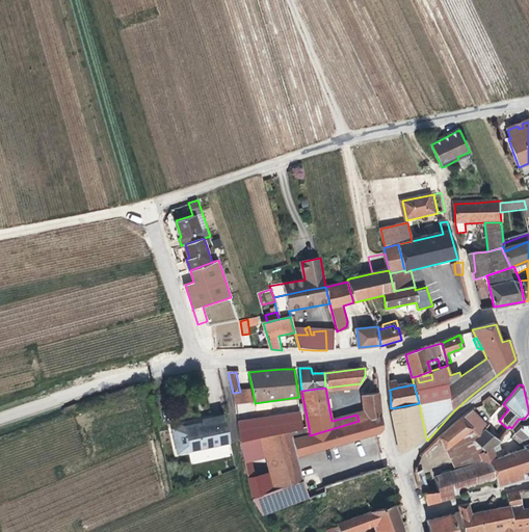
[(240,392),(242,405),(255,403),(253,391),(240,392)]
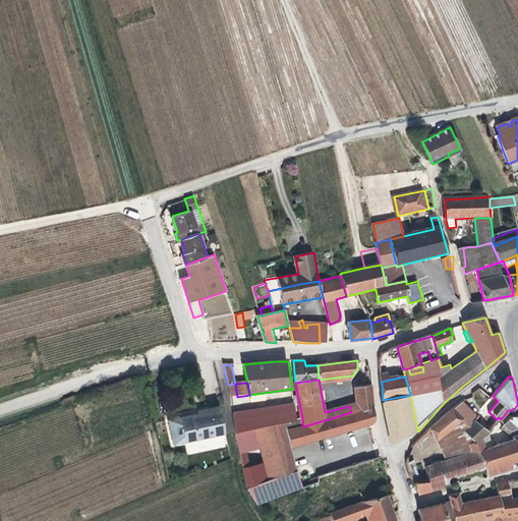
[(228,385),(230,398),(237,397),(235,384),(228,385)]
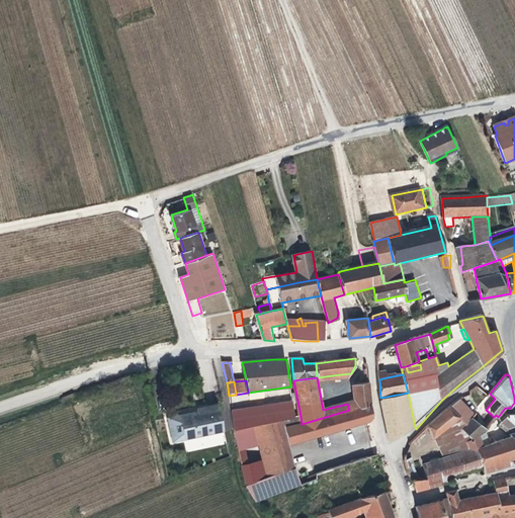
[(355,408),(371,404),(369,381),(354,385),(355,402),(355,408)]
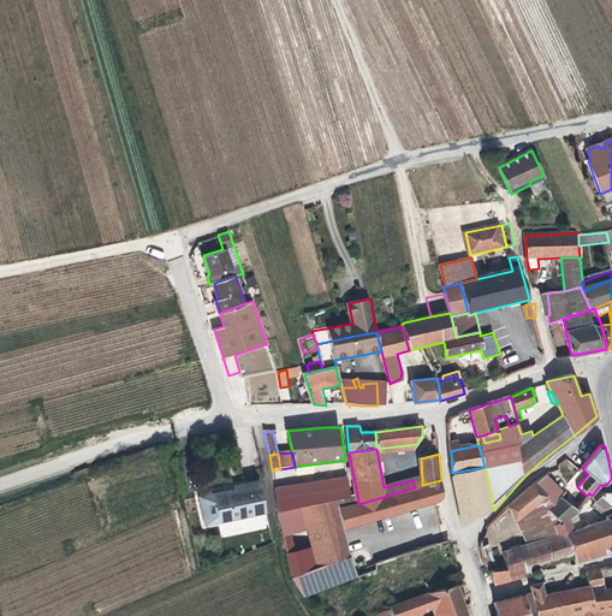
[(272,471),(279,511),(303,507),(350,497),(345,460),(295,467),(280,469),(272,471)]
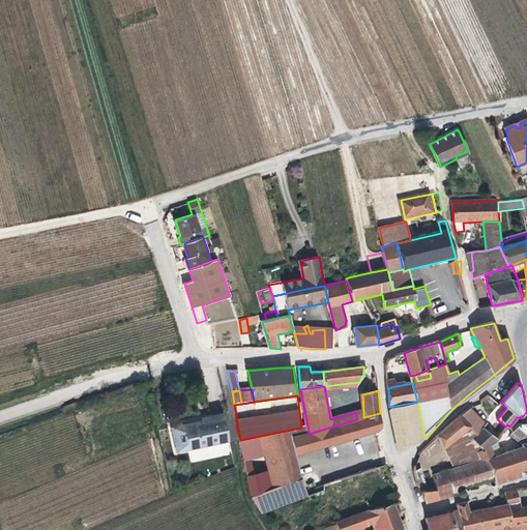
[(399,455),(411,446),(425,437),(417,402),(389,407),(389,410),(399,455)]
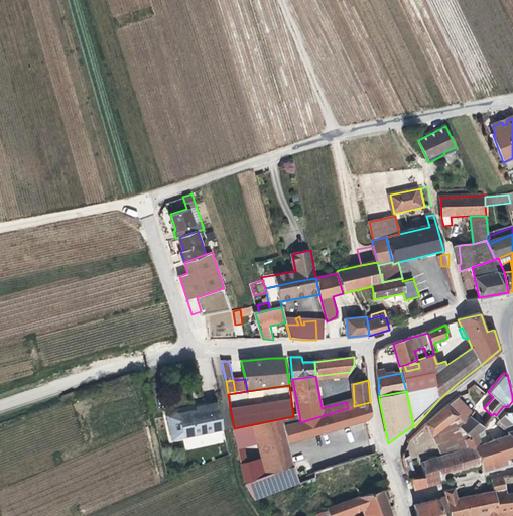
[(449,406),(458,416),(466,408),(472,414),(473,413),(460,397),(449,406)]
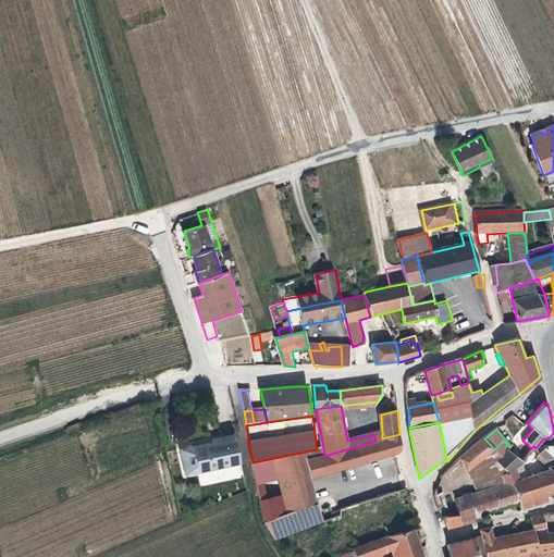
[(376,441),(382,438),(382,432),(373,434),(376,441)]
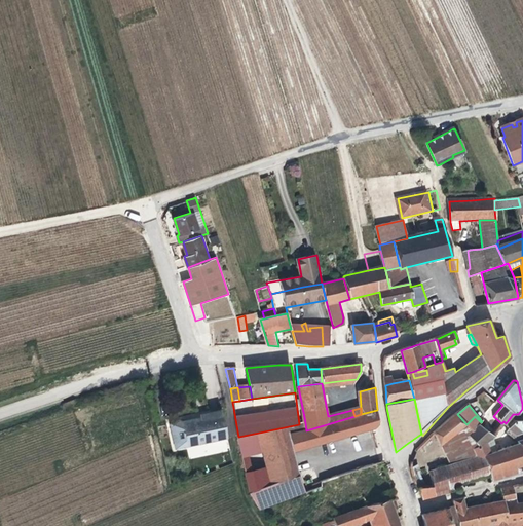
[(374,428),(379,425),(377,410),(361,414),(355,416),(306,430),(305,422),(299,424),(259,433),(262,446),(291,440),(295,460),(286,462),(290,479),(320,467),(318,460),(312,446),(374,428)]
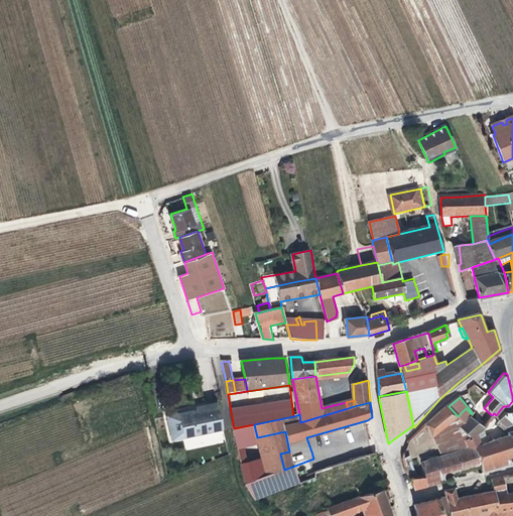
[(206,409),(177,416),(183,440),(223,429),(216,403),(206,406),(206,409)]
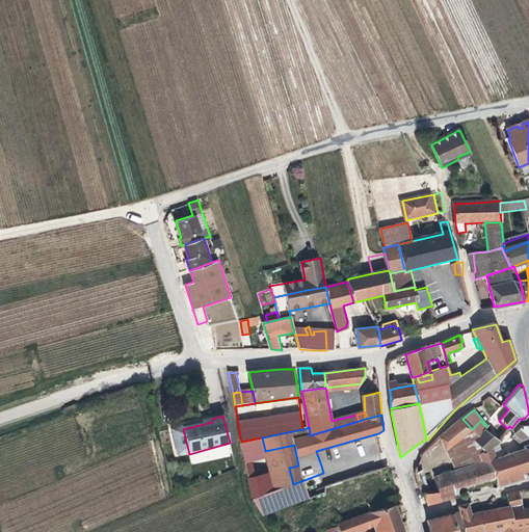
[(447,451),(472,429),(463,419),(442,439),(447,451)]
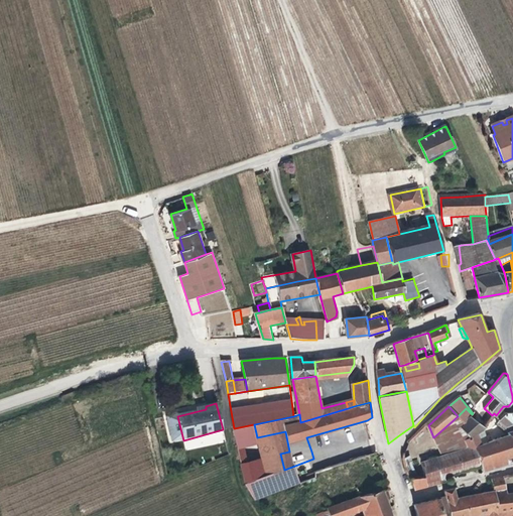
[(458,416),(465,424),(471,416),(472,414),(466,408),(458,416)]
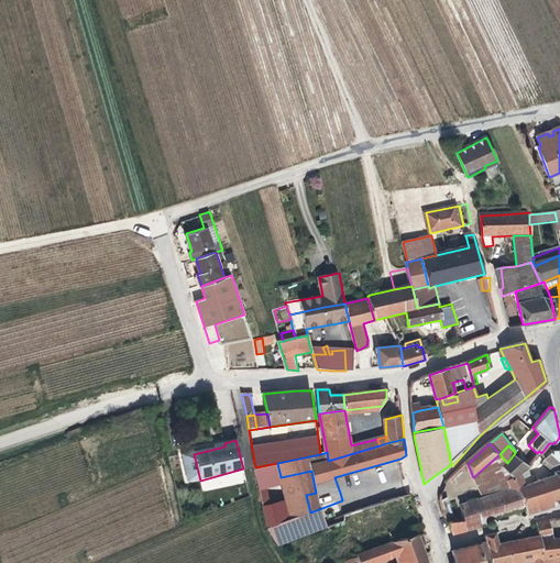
[(553,464),(559,461),(559,451),(550,452),(546,457),(549,462),(551,461),(553,464)]
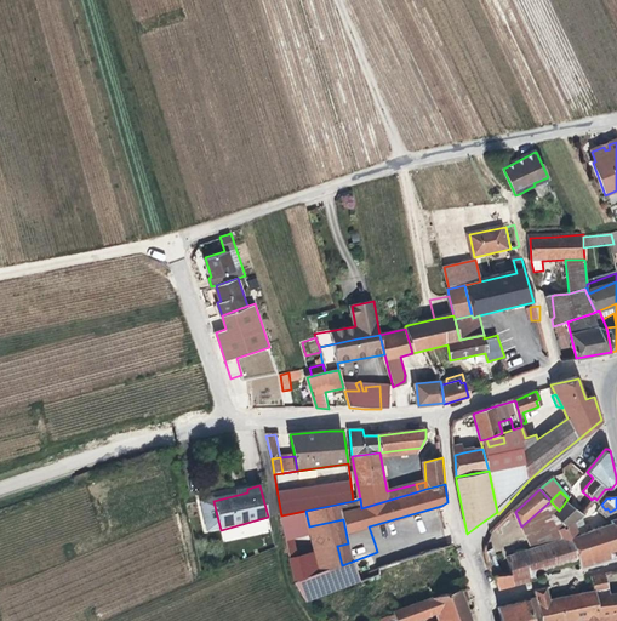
[(581,568),(611,558),(609,550),(616,546),(616,536),(611,524),(587,531),(578,534),(573,520),(581,513),(566,501),(559,511),(555,514),(566,527),(560,529),(563,540),(571,537),(578,559),(581,568)]
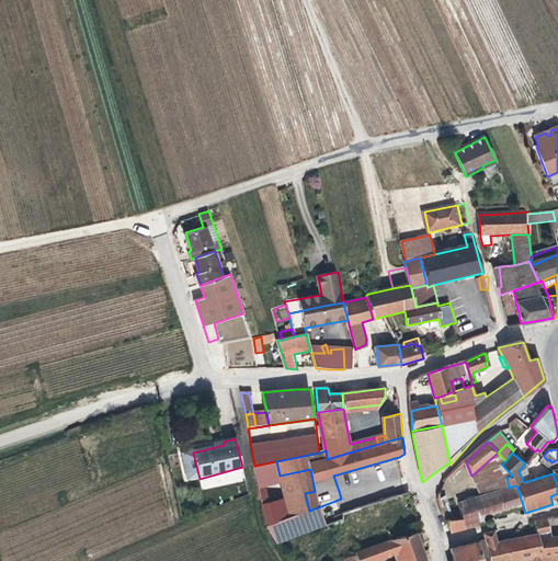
[(341,499),(309,511),(305,493),(315,491),(310,469),(280,476),(276,461),(254,466),(257,477),(259,488),(263,504),(269,527),(279,544),(305,535),(343,516),(375,507),(369,490),(367,481),(339,491),(341,499)]
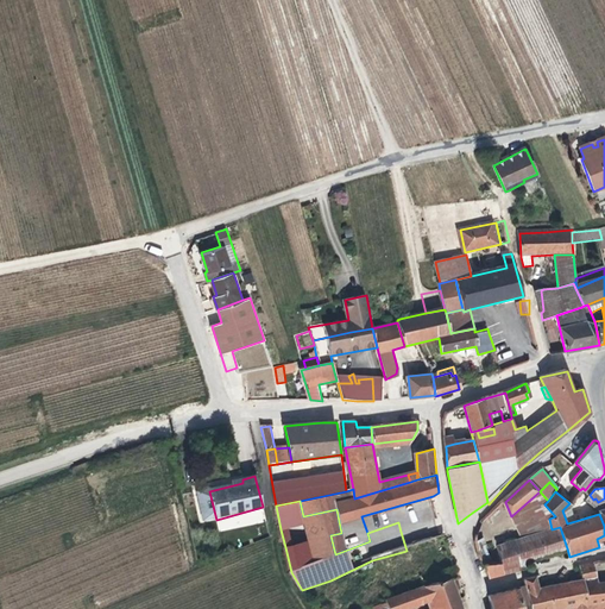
[(567,523),(575,521),(569,503),(562,510),(567,523)]
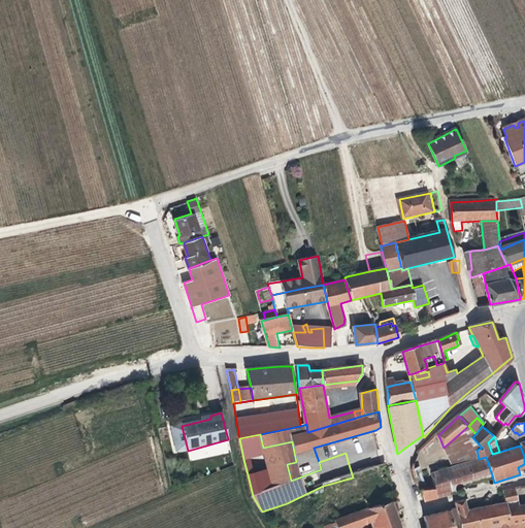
[(379,442),(355,451),(346,453),(348,461),(353,477),(379,469),(378,467),(384,465),(379,442)]
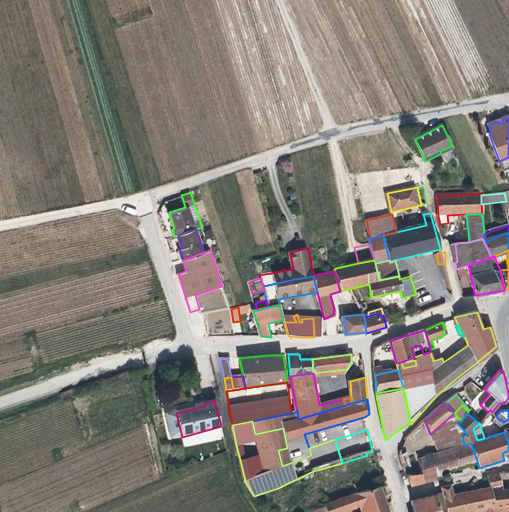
[(423,483),(446,477),(444,472),(477,461),(471,443),(464,445),(419,460),(419,463),(412,464),(411,449),(405,449),(400,450),(401,458),(402,466),(403,467),(408,475),(421,471),(423,483)]
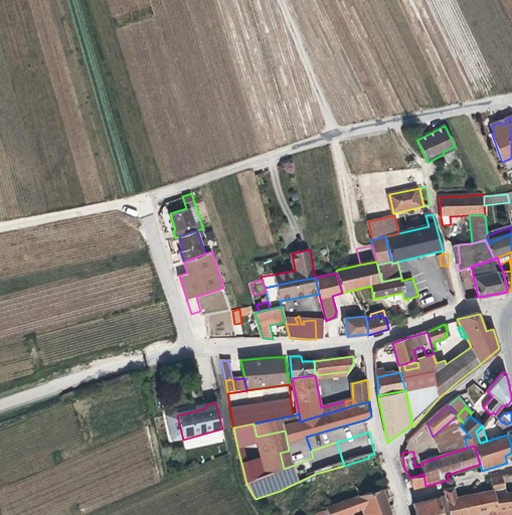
[(414,489),(425,486),(423,474),(410,478),(414,489)]
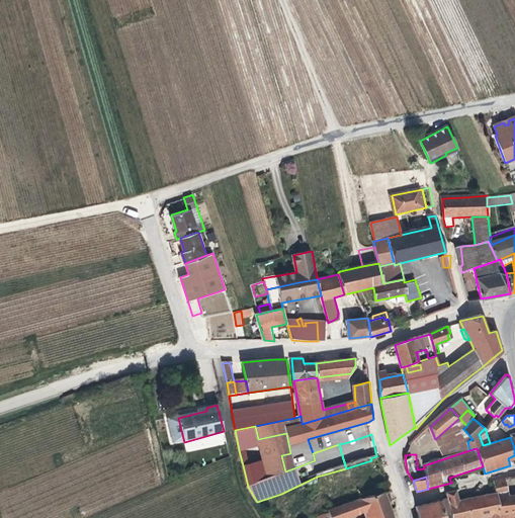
[(502,513),(502,517),(514,517),(514,496),(508,497),(507,488),(505,479),(494,482),(497,492),(502,513)]
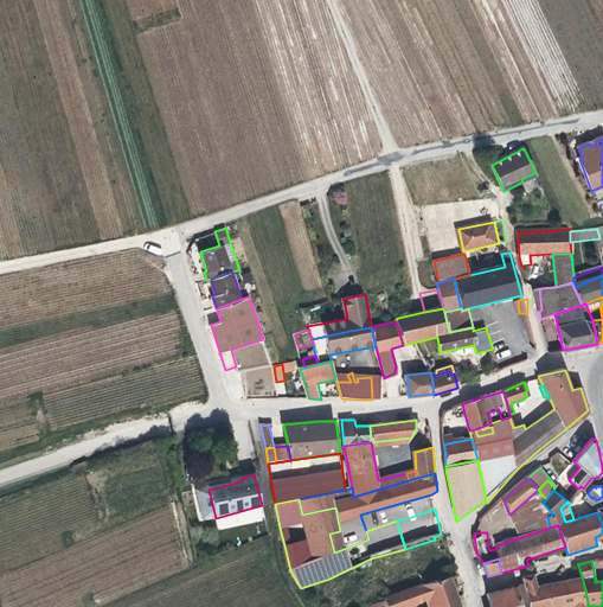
[(566,606),(569,606),(588,601),(582,576),(538,588),(534,575),(523,579),(525,588),(528,606),(566,606)]
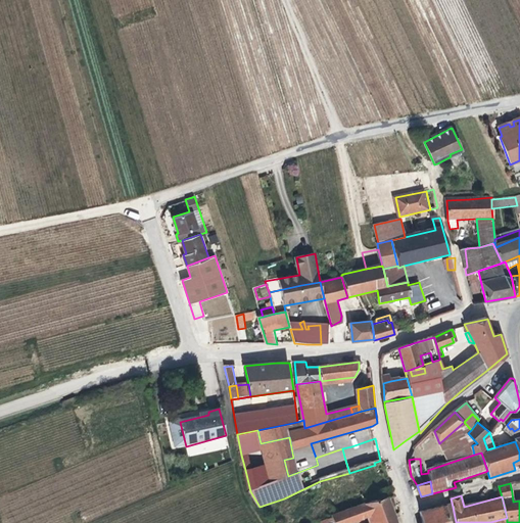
[(397,522),(395,517),(392,517),(386,501),(333,517),(334,518),(335,522),(352,522),(368,518),(372,517),(374,522),(397,522)]
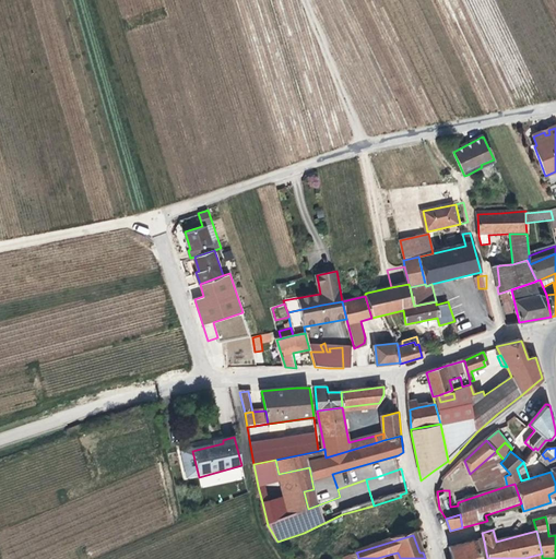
[(487,558),(484,542),(451,549),(452,558),(487,558)]
